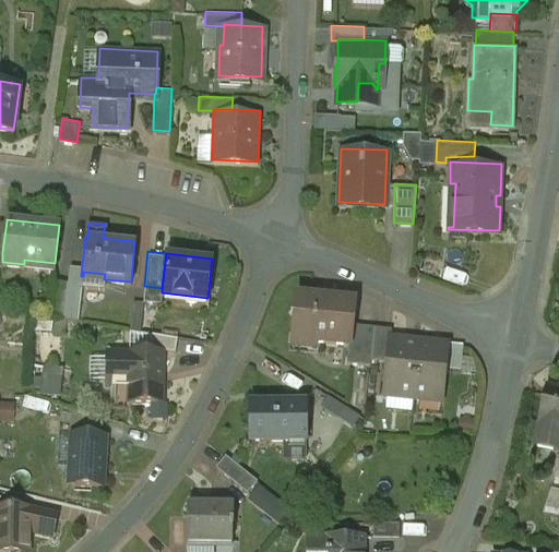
[(82,265),(70,264),(68,279),(63,315),(78,318),(83,276),(81,276),(82,265)]
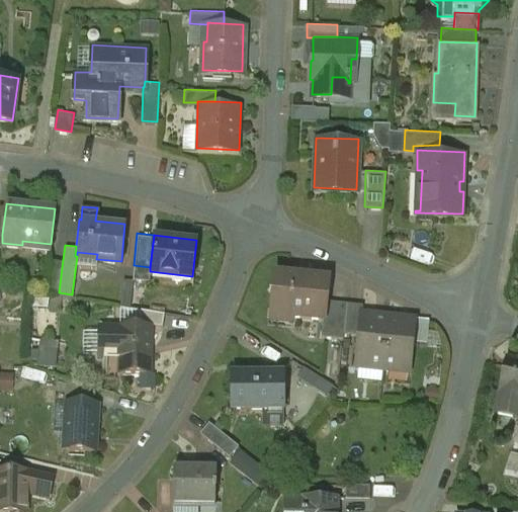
[(63,259),(48,258),(45,290),(59,292),(63,259)]
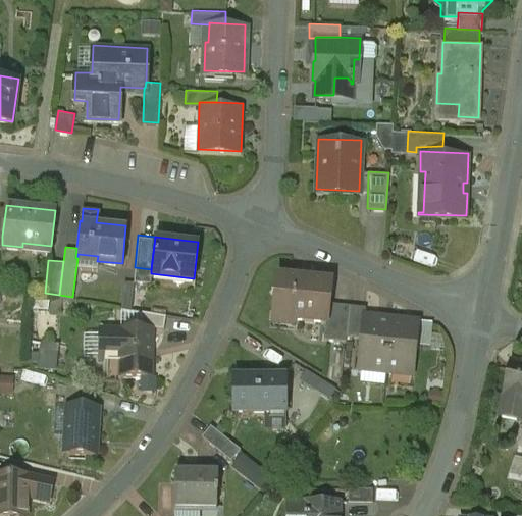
[(296,275),(277,273),(274,308),(273,308),(272,321),(295,323),(295,316),(325,319),(326,319),(328,301),(329,288),(330,288),(331,278),(309,276),(309,274),(308,274),(308,276),(297,275),(297,273),(296,273),(296,275)]
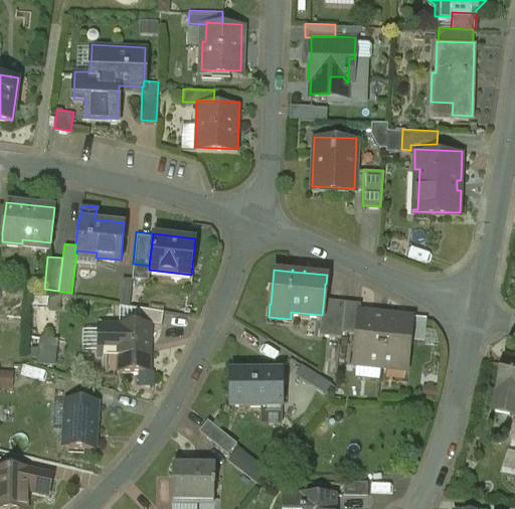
[(345,299),(324,297),(322,315),(321,315),(319,332),(341,335),(342,329),(345,299)]
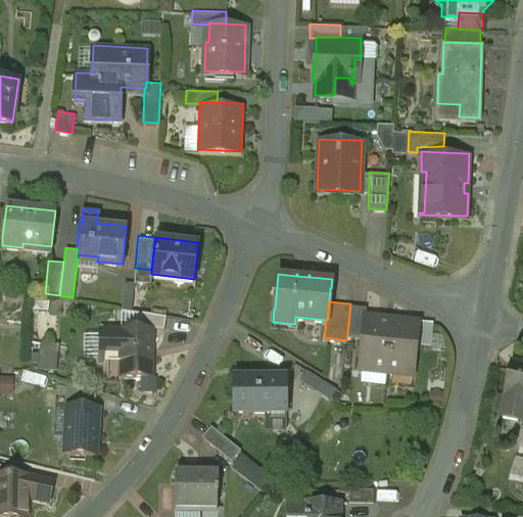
[(367,306),(350,303),(347,334),(363,335),(365,314),(366,314),(367,306)]
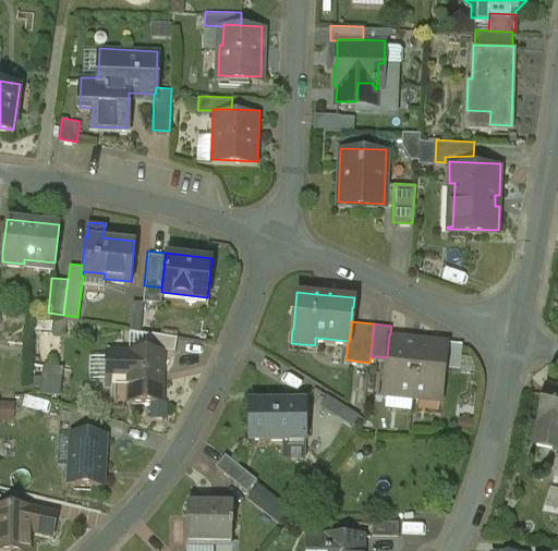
[(3,327),(2,371),(23,371),(24,328),(3,327)]
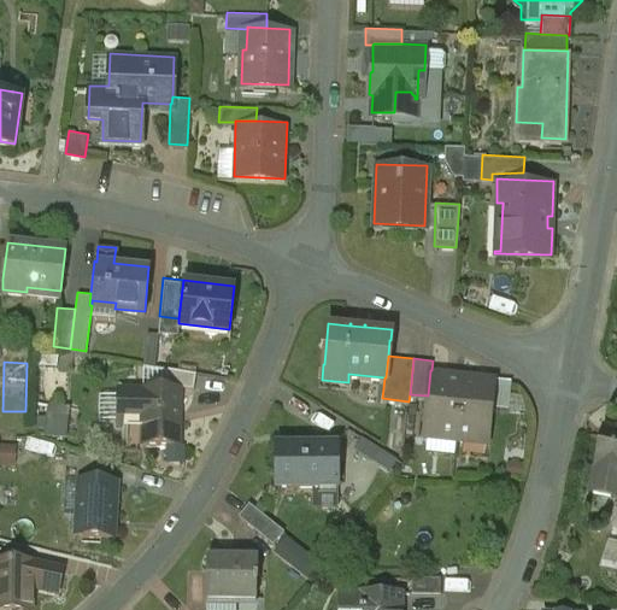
[(195,370),(166,365),(164,380),(193,385),(195,370)]
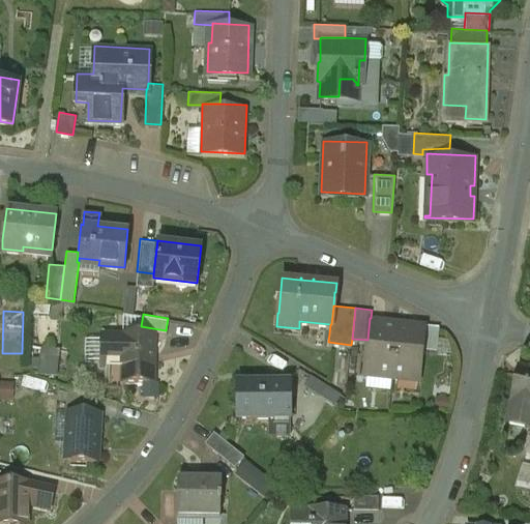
[(396,323),(371,320),(371,318),(370,318),(367,340),(363,372),(364,373),(364,370),(391,373),(396,323)]
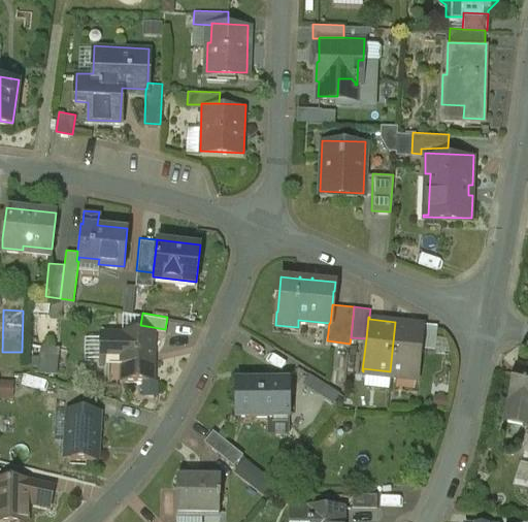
[(422,325),(395,322),(390,371),(417,374),(416,377),(417,377),(423,323),(422,323),(422,325)]
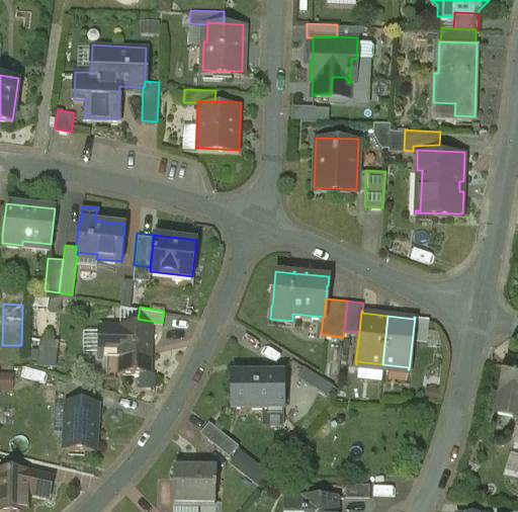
[(119,324),(100,324),(99,354),(119,354),(119,324)]
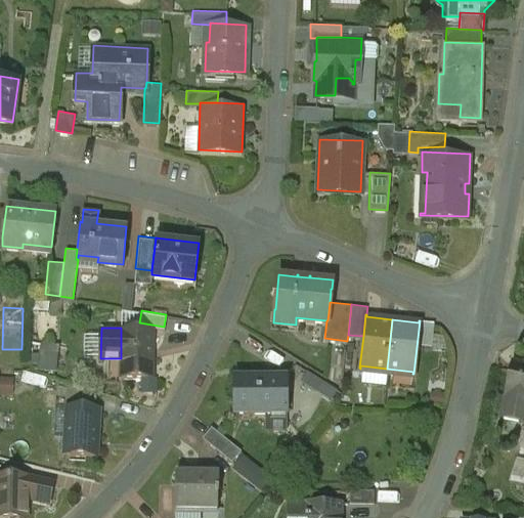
[(153,329),(121,328),(121,358),(121,374),(151,374),(153,329)]
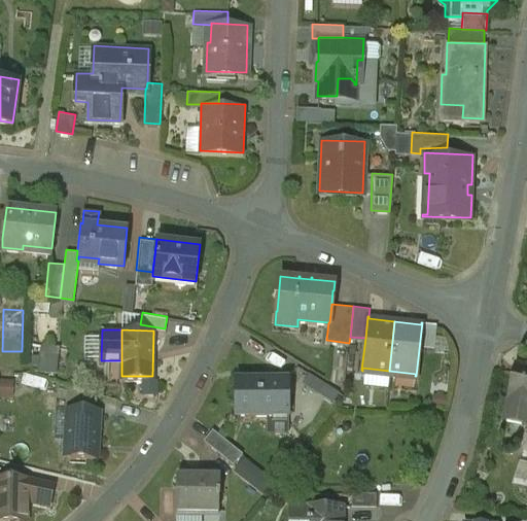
[(33,366),(57,369),(61,342),(37,339),(33,366)]
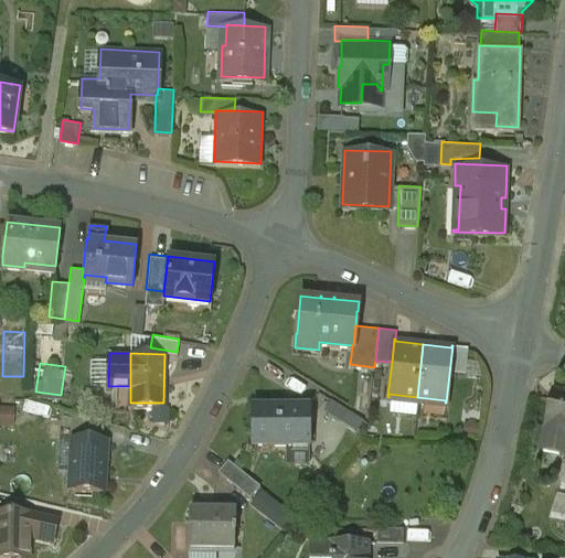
[(564,390),(553,388),(545,425),(541,447),(564,451),(564,390)]
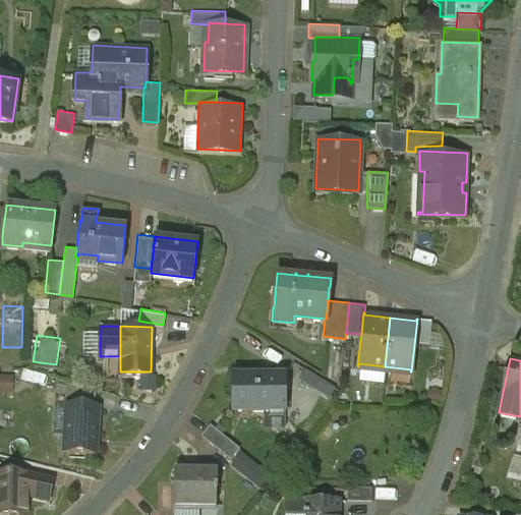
[(0,367),(0,386),(12,388),(14,370),(0,367)]
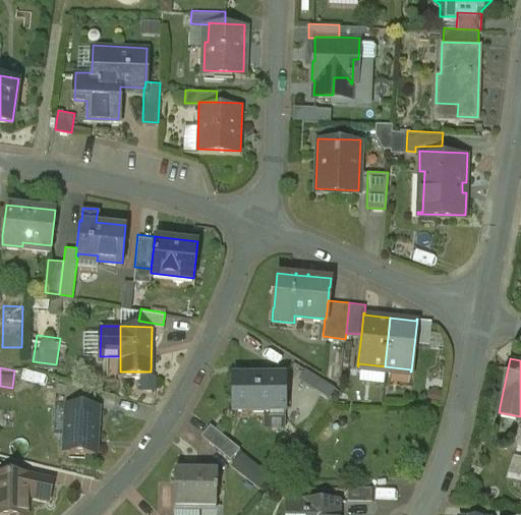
[(285,374),(233,374),(233,409),(285,409),(285,374)]
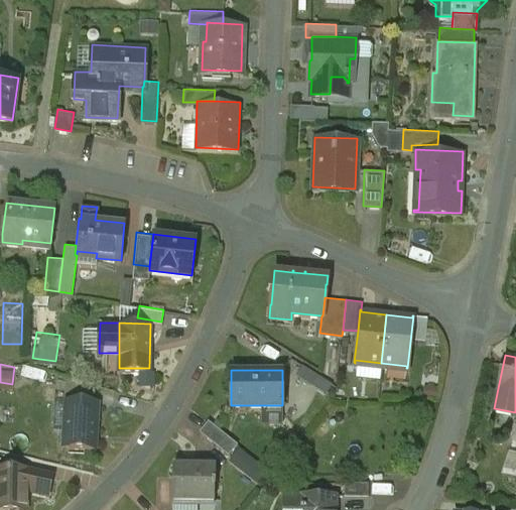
[(97,400),(66,398),(66,400),(71,401),(70,416),(65,415),(62,443),(95,445),(97,400)]
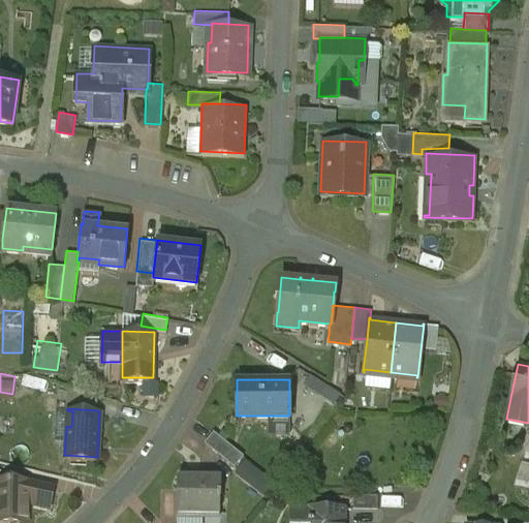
[(232,444),(213,429),(205,440),(223,456),(232,444)]
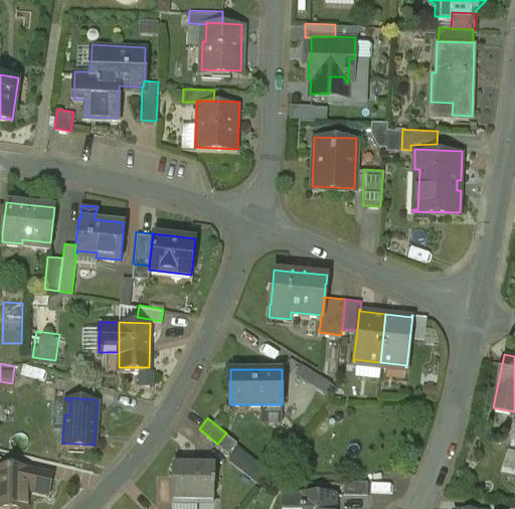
[(215,462),(173,462),(172,496),(213,497),(213,485),(214,485),(215,462)]
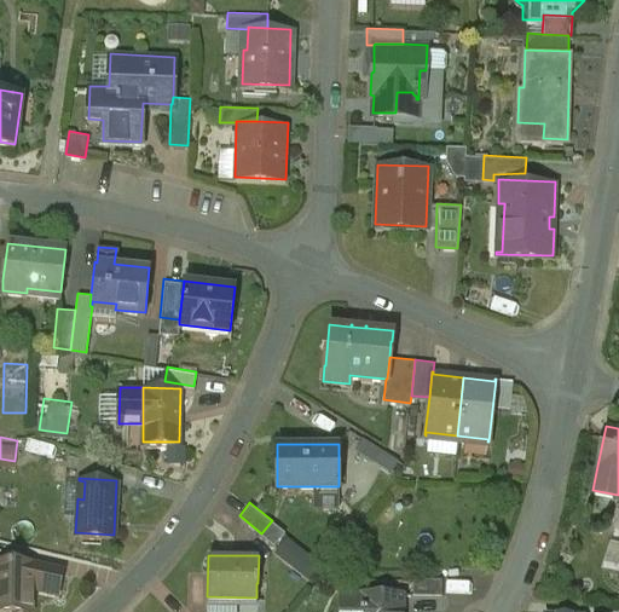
[(33,560),(0,559),(0,608),(13,608),(12,611),(27,611),(28,608),(32,608),(33,585),(57,592),(62,567),(33,560)]
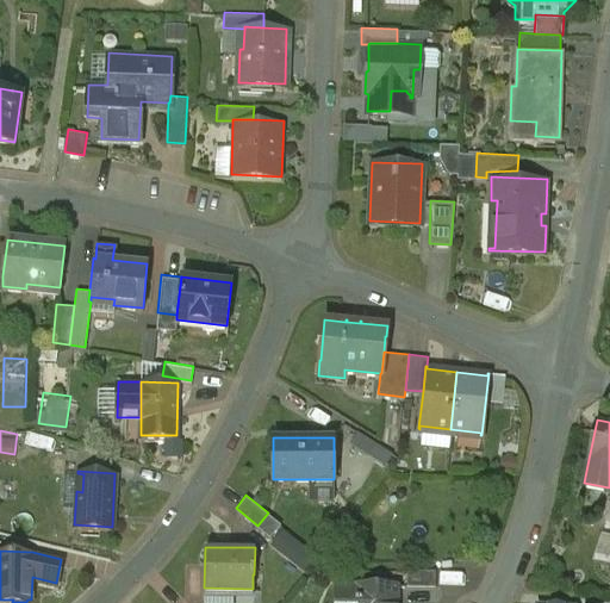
[(435,567),(406,567),(406,584),(435,584),(435,567)]
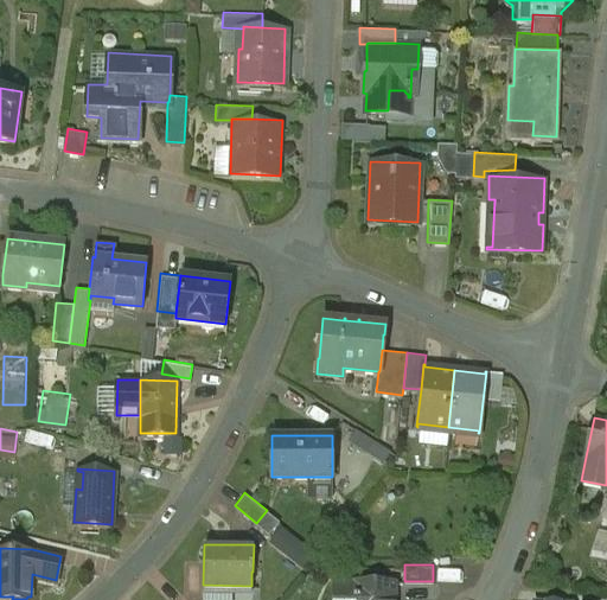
[(394,599),(395,579),(333,578),(332,599),(394,599)]
